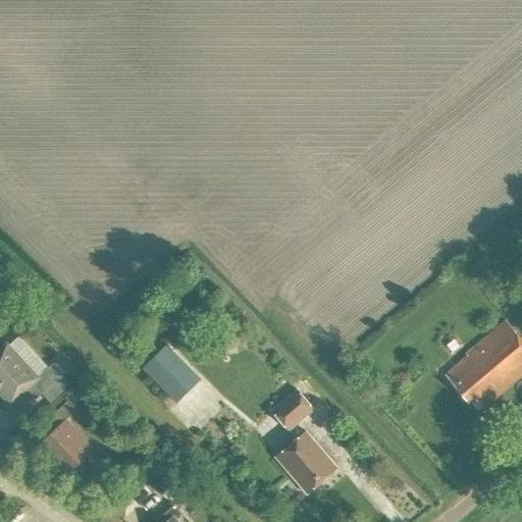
[(468,357),(446,376),(469,403),(474,398),(483,409),(521,376),(521,340),(507,321),(467,355),(468,357)]
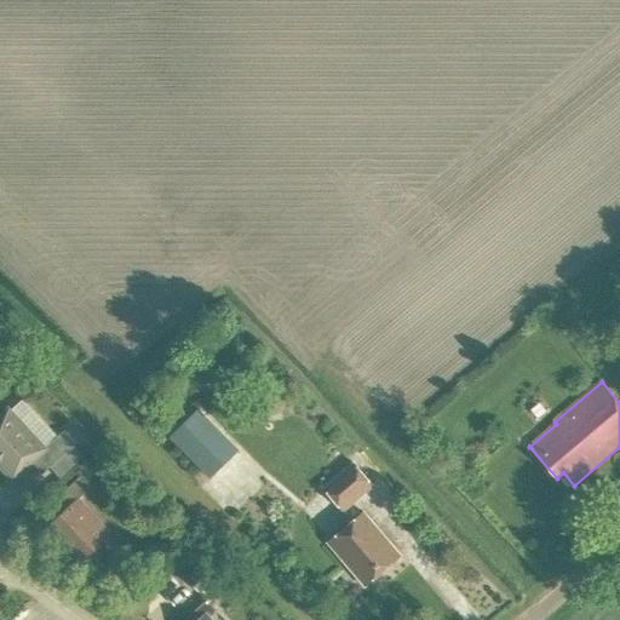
[(211,478),(239,452),(199,409),(171,437),(211,478)]
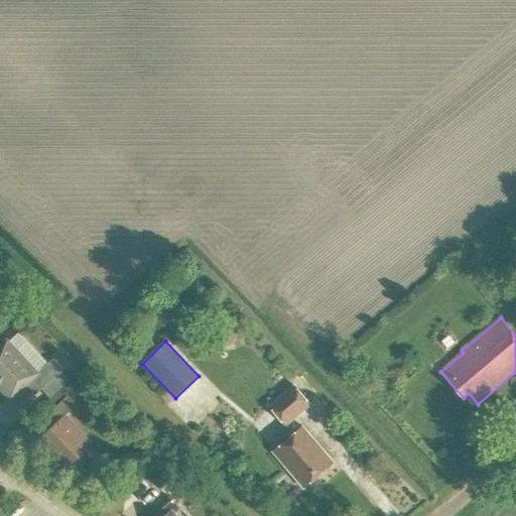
[(70,380),(61,371),(62,370),(52,360),(37,374),(7,342),(0,348),(0,386),(11,399),(29,382),(38,392),(41,389),(50,398),(70,380)]
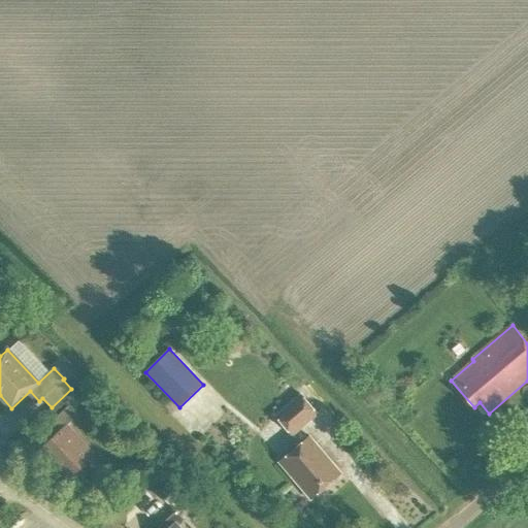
[(301,393),(274,416),(293,437),(320,415),(301,393)]
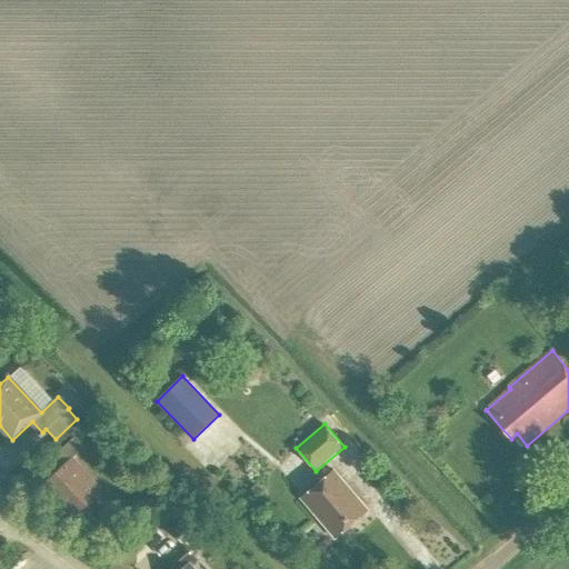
[(52,458),(61,468),(42,486),(72,518),(101,491),(72,459),(85,448),(75,437),(52,458)]
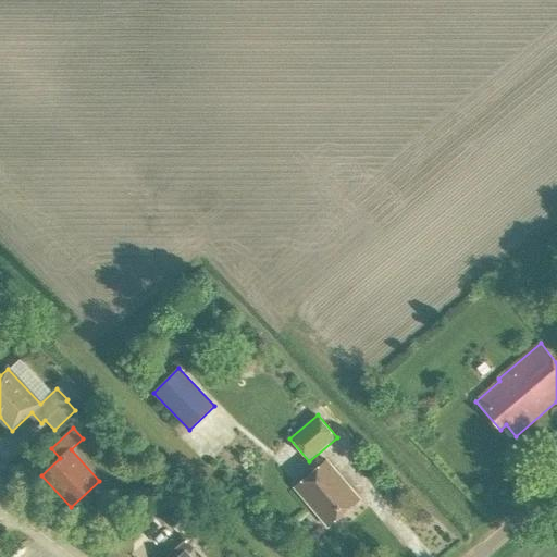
[(327,461),(295,489),(327,528),(360,499),(327,461)]
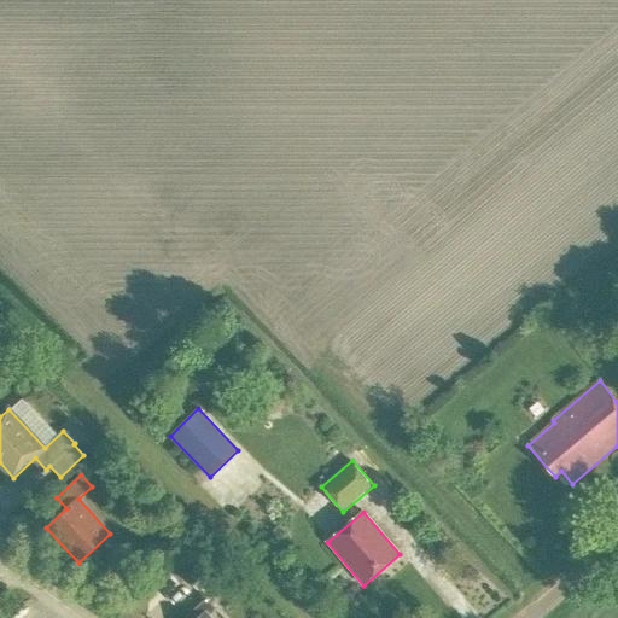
[(217,552),(187,579),(198,592),(228,564),(217,552)]
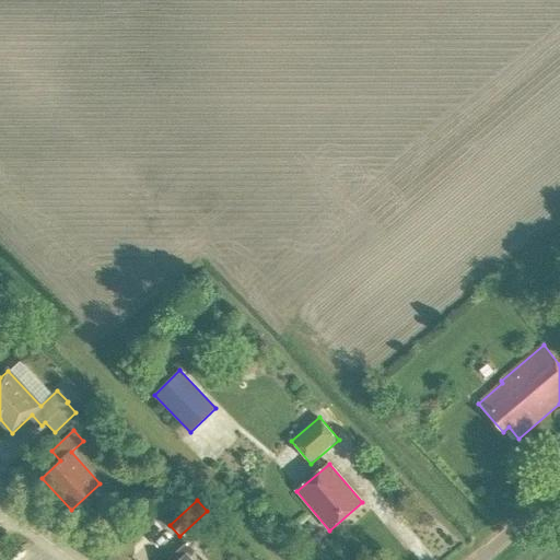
[(187,543),(168,559),(170,559),(190,559),(189,558),(196,552),(187,543)]
